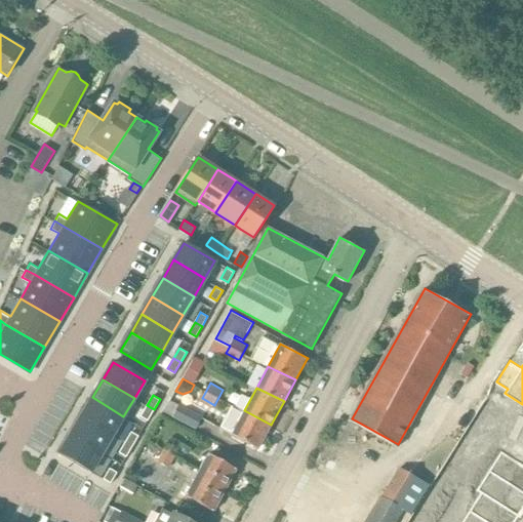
[(92,397),(82,415),(113,434),(123,416),(92,397)]
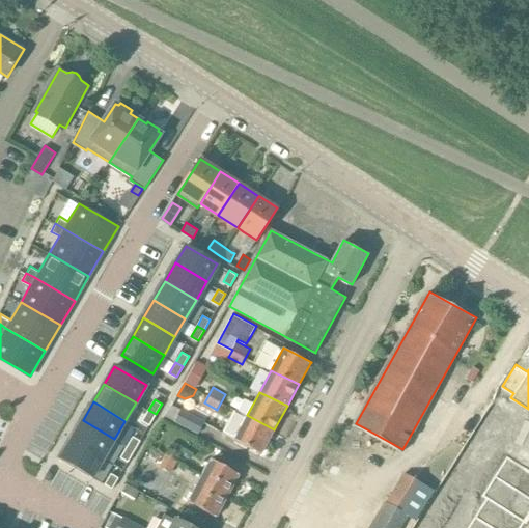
[(172,403),(167,414),(175,419),(175,420),(199,433),(206,420),(182,408),(172,403)]
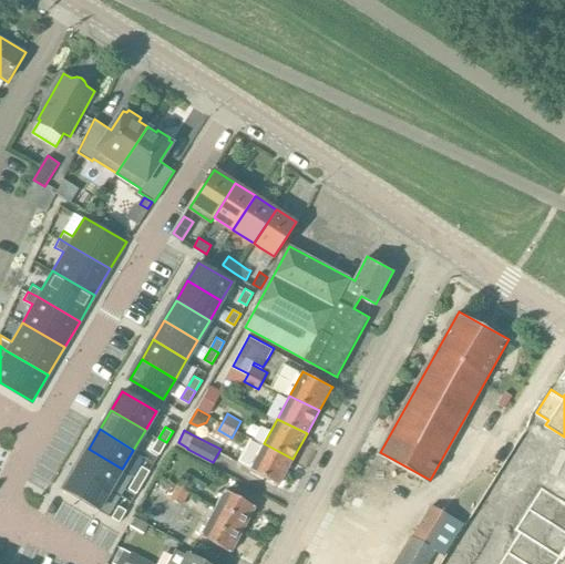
[(158,438),(152,449),(160,453),(166,442),(158,438)]
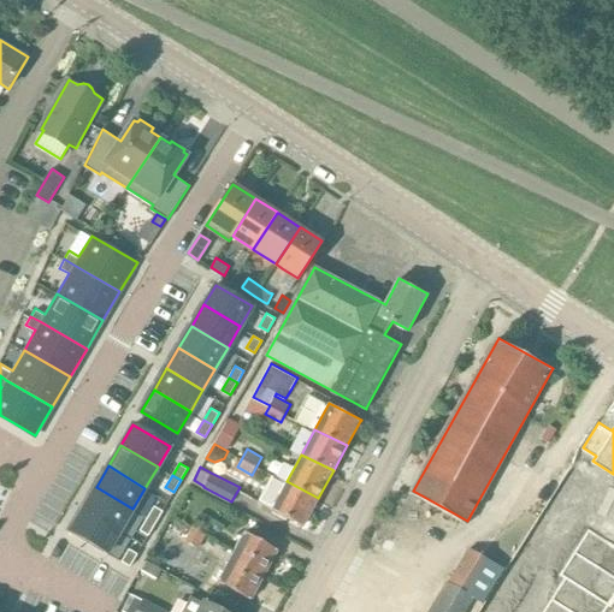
[(303,524),(318,498),(287,481),(272,507),(303,524)]
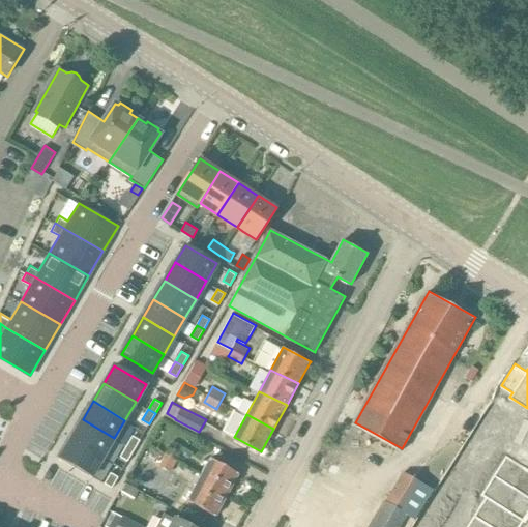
[(83,419),(71,437),(104,456),(114,438),(83,419)]
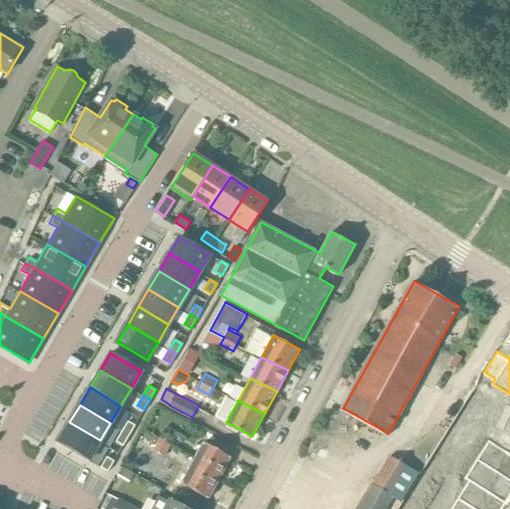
[(128,420),(123,430),(130,434),(135,424),(128,420)]
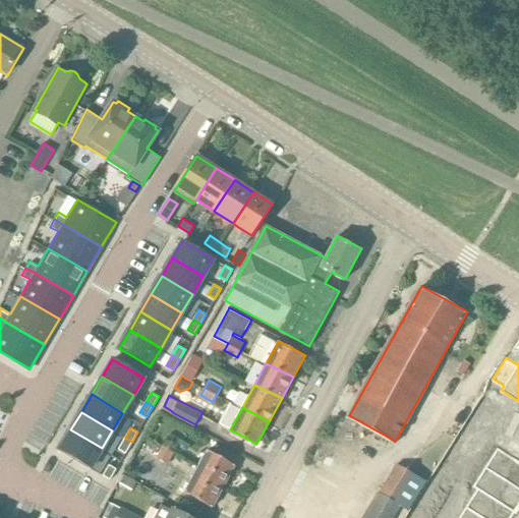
[(70,429),(60,447),(92,465),(102,448),(70,429)]
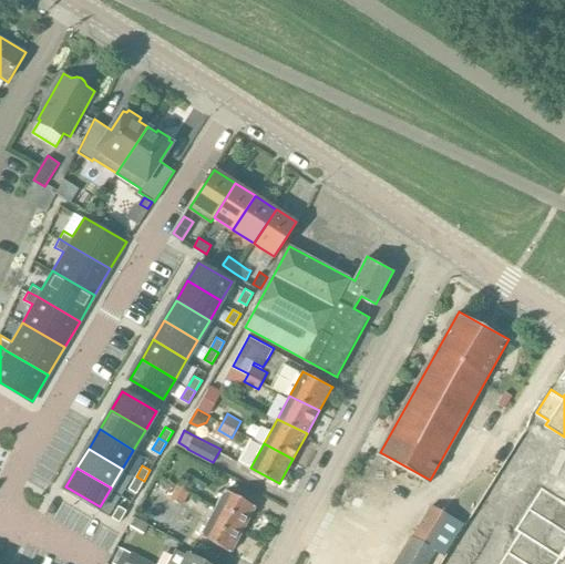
[(500,472),(492,483),(501,489),(507,478),(500,472)]
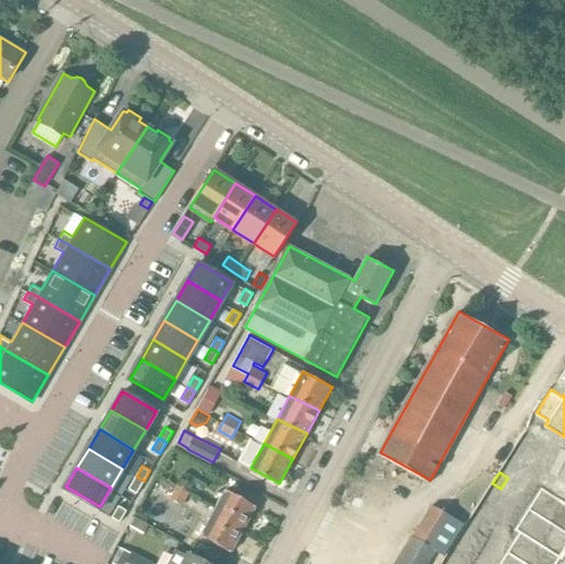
[(136,477),(130,488),(137,492),(144,481),(136,477)]
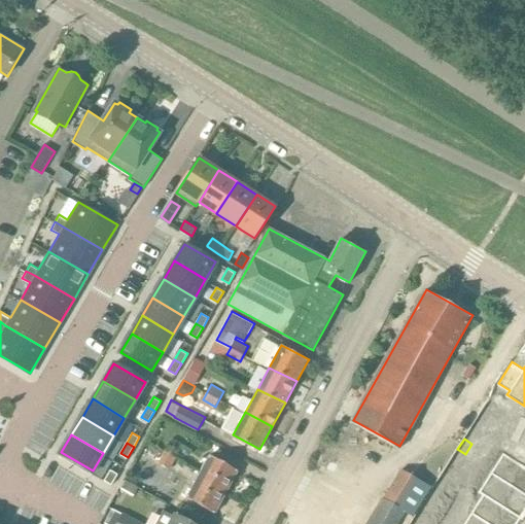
[(171,468),(181,450),(169,444),(159,461),(171,468)]
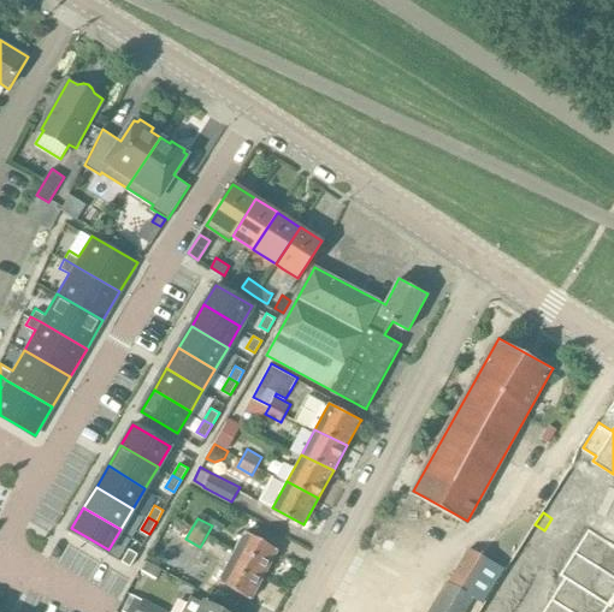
[(535,524),(527,538),(536,544),(544,530),(535,524)]
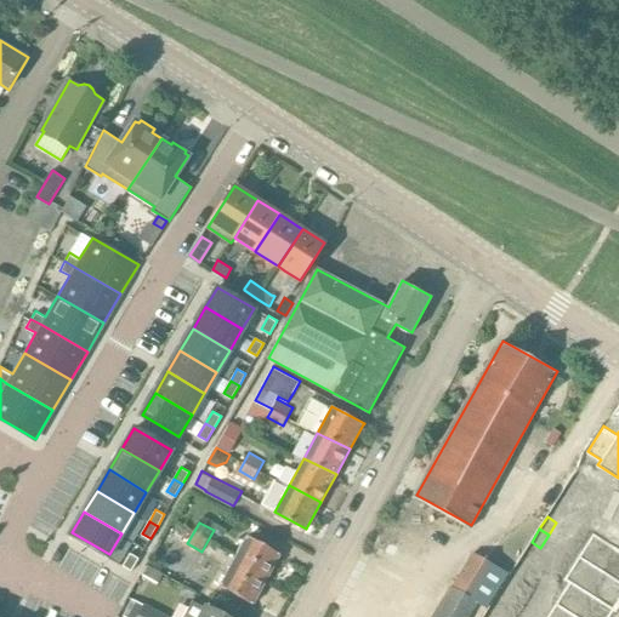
[(618,547),(595,531),(580,554),(618,580),(618,547)]
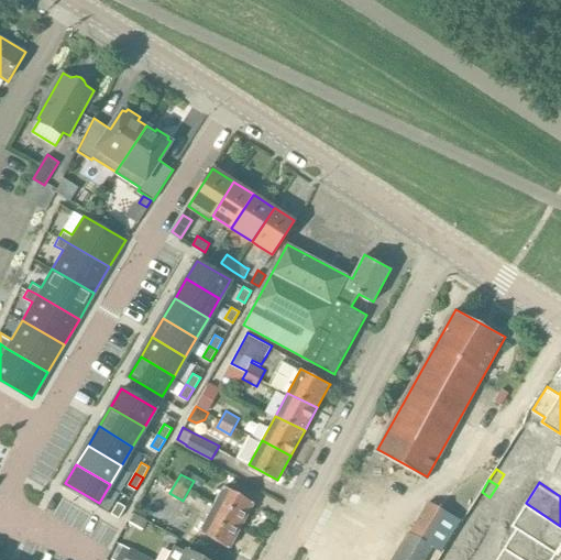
[(230,547),(254,502),(224,486),(200,530),(230,547)]
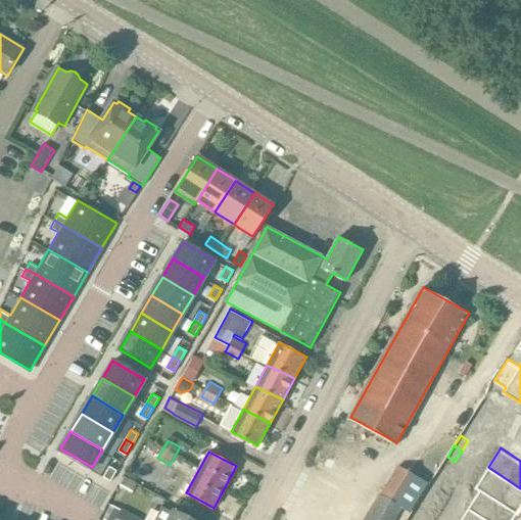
[(411,512),(428,482),(398,464),(381,493),(379,492),(363,519),(395,519),(404,507),(411,512)]
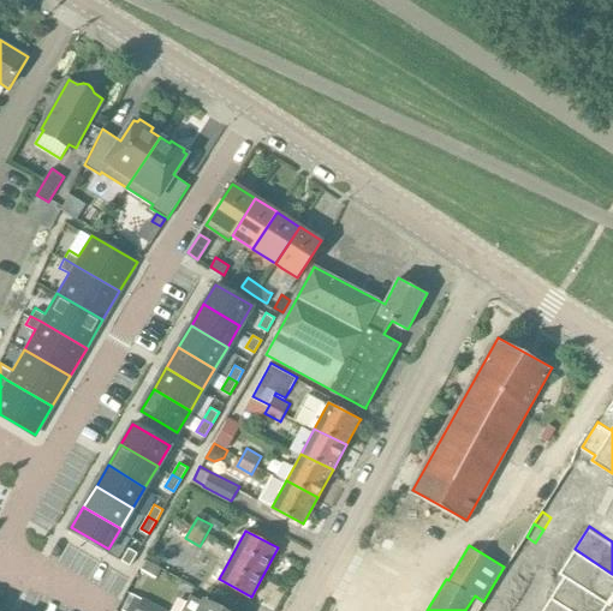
[(129,547),(121,559),(130,564),(137,552),(129,547)]
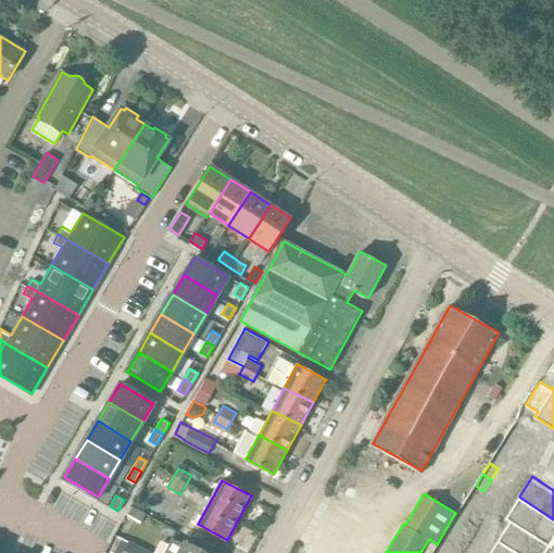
[(553,519),(519,497),(506,517),(552,545),(553,543),(553,519)]
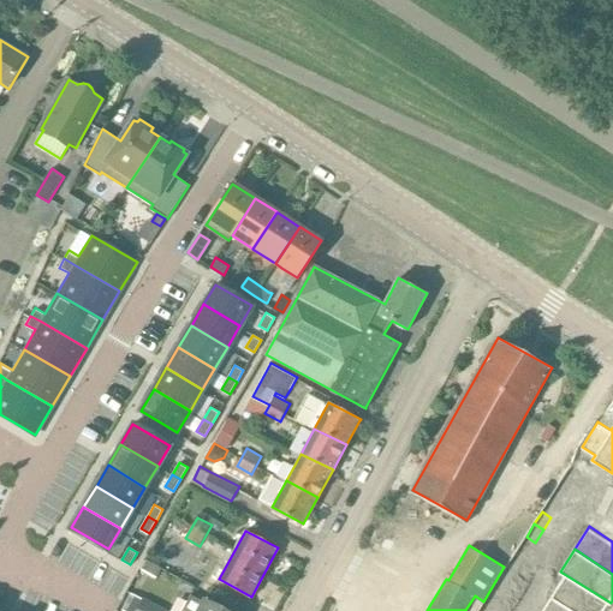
[(519,558),(512,571),(521,576),(528,564),(519,558)]
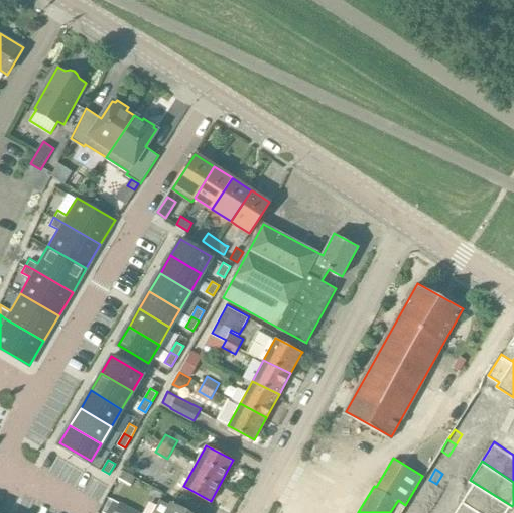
[(429,480),(422,490),(429,495),(436,484),(429,480)]
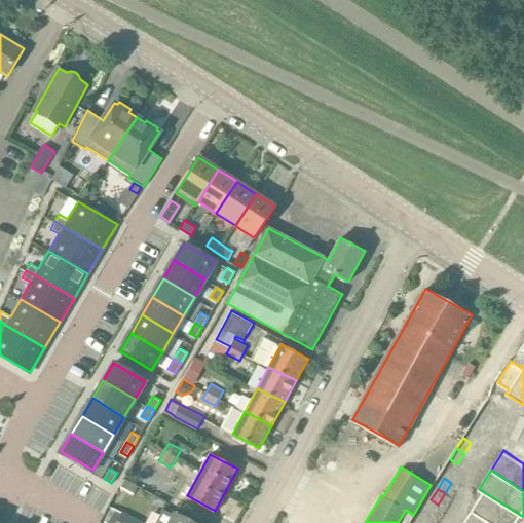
[(482,492),(471,510),(491,522),(515,522),(520,516),(522,517),(522,516),(479,489),(479,490),(482,492)]
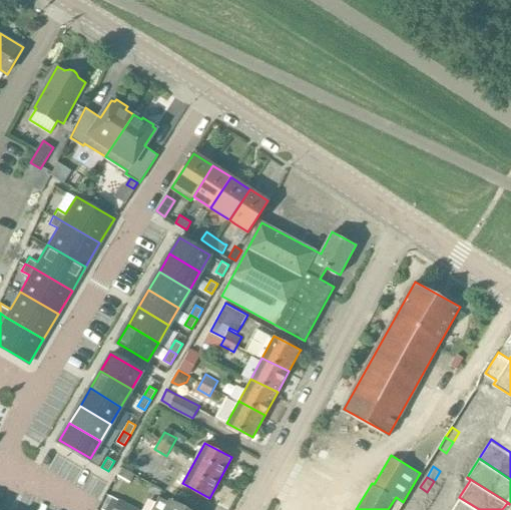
[(119,499),(109,494),(101,508),(105,509),(143,509),(120,497),(119,499)]
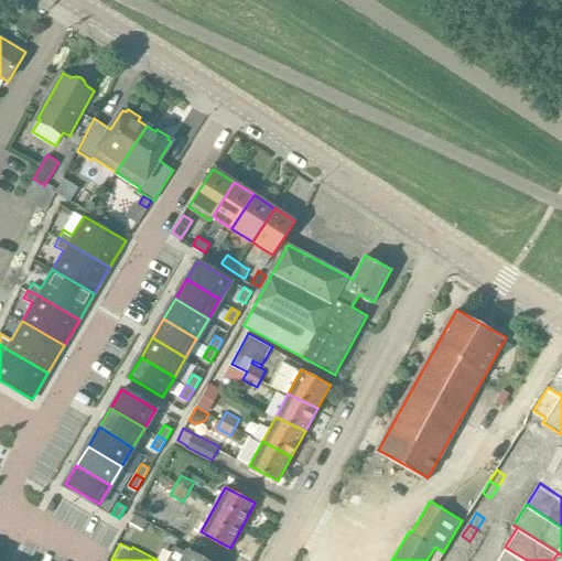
[(174,546),(165,560),(204,560),(200,559),(187,552),(185,550),(174,546)]
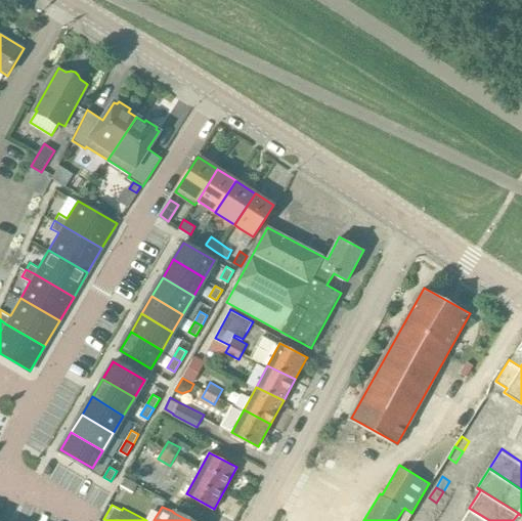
[(489,520),(469,508),(461,520),(489,520)]
